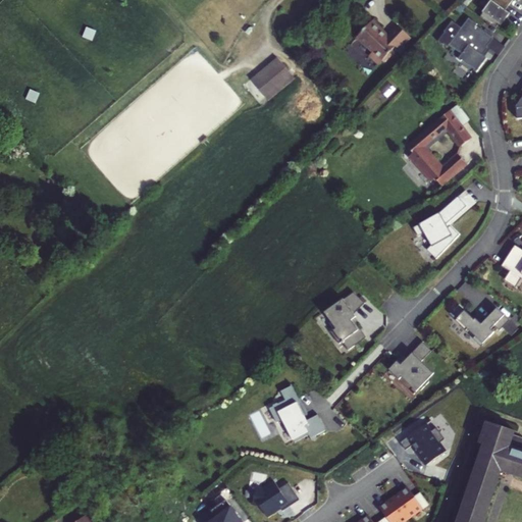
[(483,12),(480,17),(496,29),(499,24),(502,19),(504,21),(510,13),(505,10),(512,0),(516,0),(518,1),(518,0),(490,0),(482,12),(483,12)]
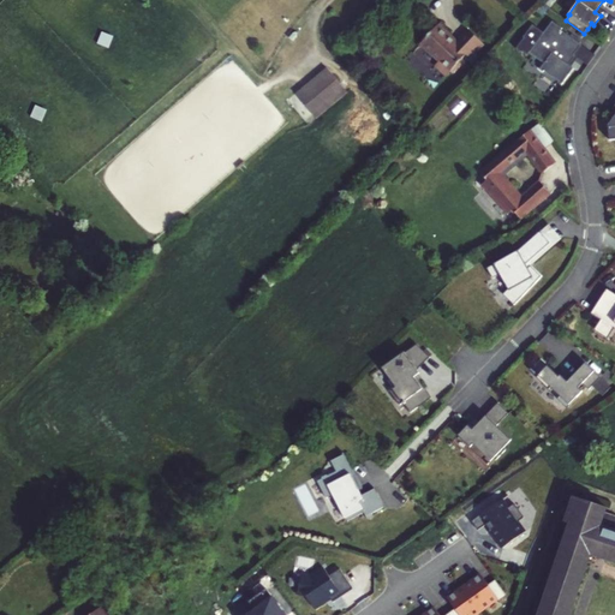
[(530,53),(544,64),(539,70),(543,72),(544,71),(559,82),(557,83),(561,85),(573,69),(568,65),(575,57),(573,55),(581,45),(561,30),(562,29),(551,22),(543,34),(532,25),(523,39),(524,39),(517,49),(521,54),(523,53),(527,57),(530,53)]
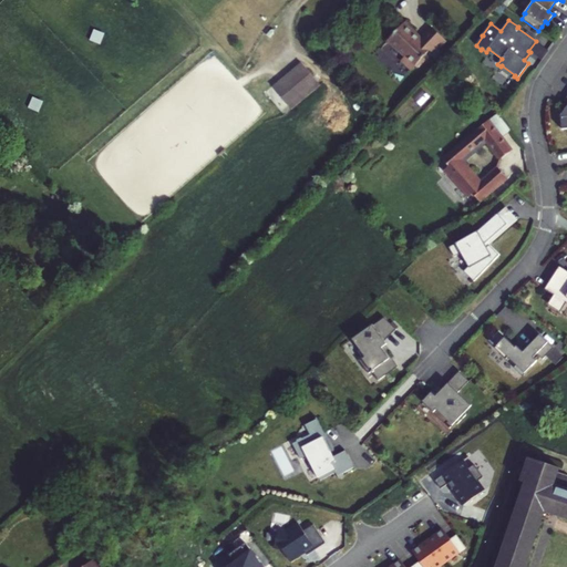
[(426,34),(416,45),(414,48),(409,42),(411,41),(400,30),(383,48),(400,63),(395,68),(405,78),(410,73),(418,64),(424,58),(426,59),(439,45),(426,34)]
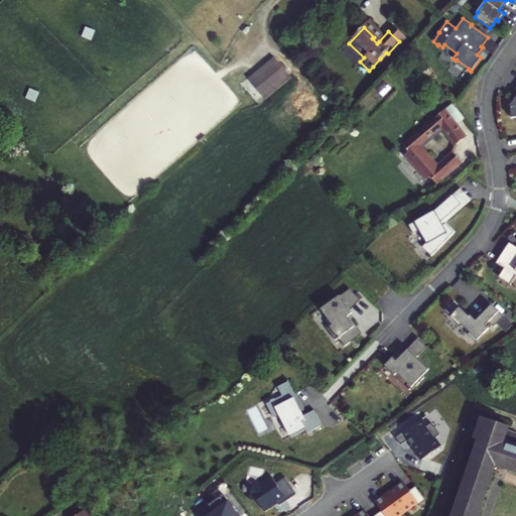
[(247,80),(266,100),(292,76),(273,54),(247,80)]
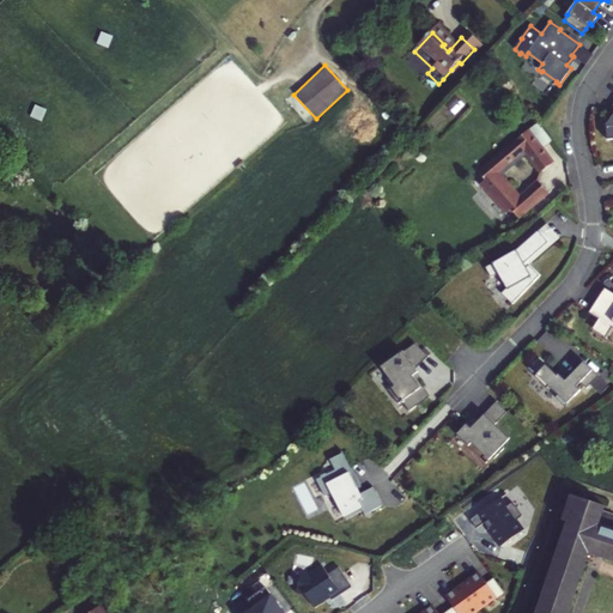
[(454,71),(451,70),(443,79),(445,80),(454,71)]
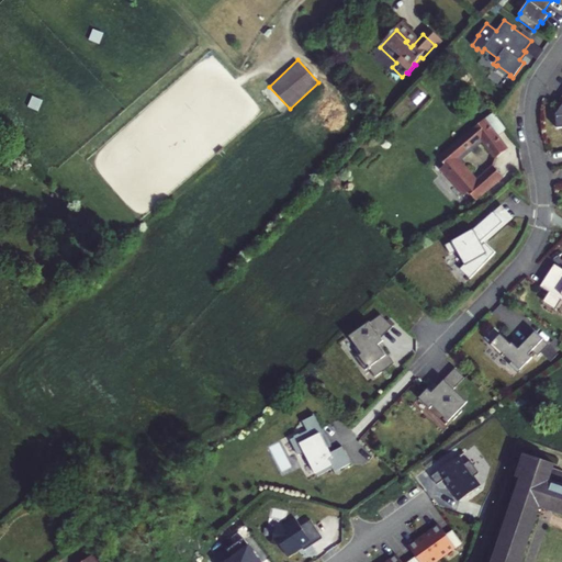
[(439,158),(448,167),(482,139),(496,158),(507,149),(496,135),(484,119),(469,132),(463,137),(446,152),(438,158),(439,158)]
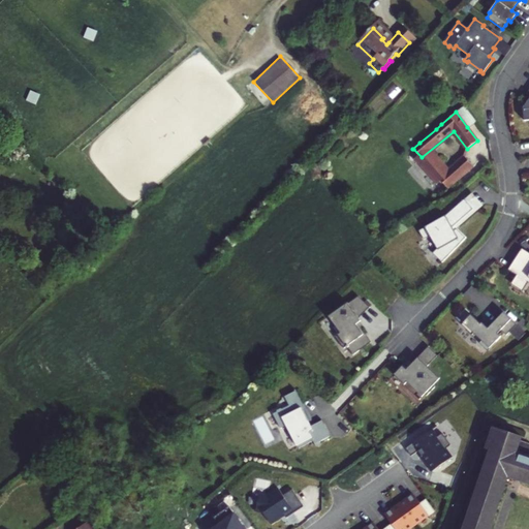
[(437,178),(452,193),(476,170),(463,155),(437,178)]
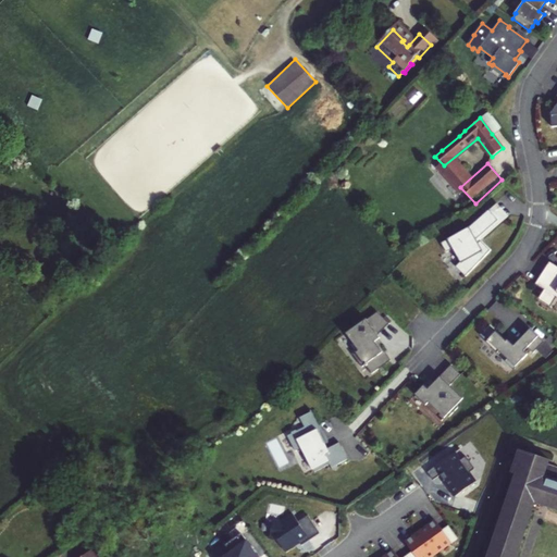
[(458,265),(467,275),(491,250),(482,240),(482,242),(479,237),(498,220),(490,210),(471,227),(443,243),(448,251),(455,248),(462,261),(458,265)]
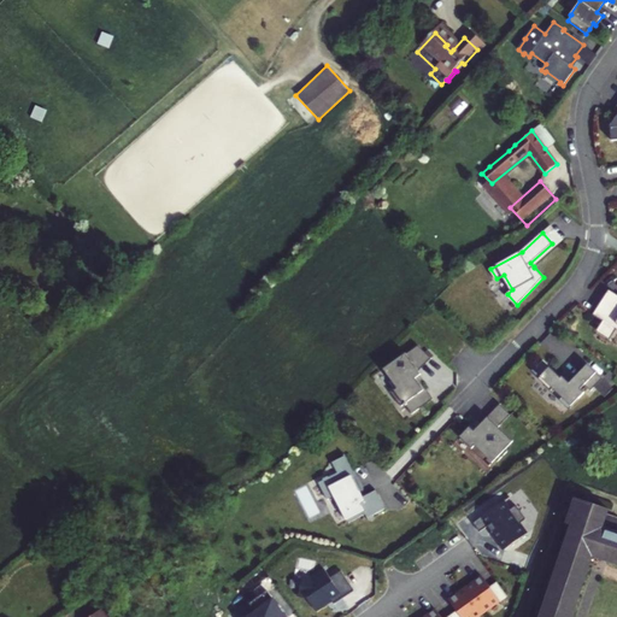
[(616,306),(604,299),(593,316),(616,330),(616,306)]
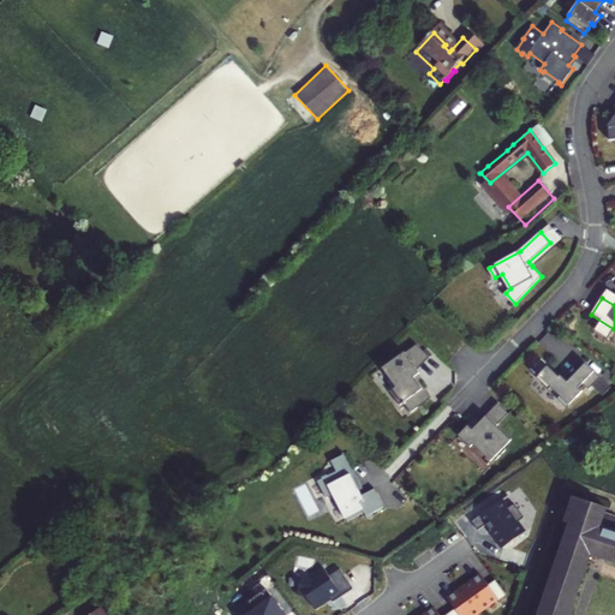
[(392,389),(401,404),(405,401),(406,402),(407,401),(413,410),(423,402),(418,395),(427,389),(416,375),(417,374),(415,371),(419,369),(418,366),(431,354),(418,342),(406,351),(406,350),(383,366),(398,384),(392,389)]
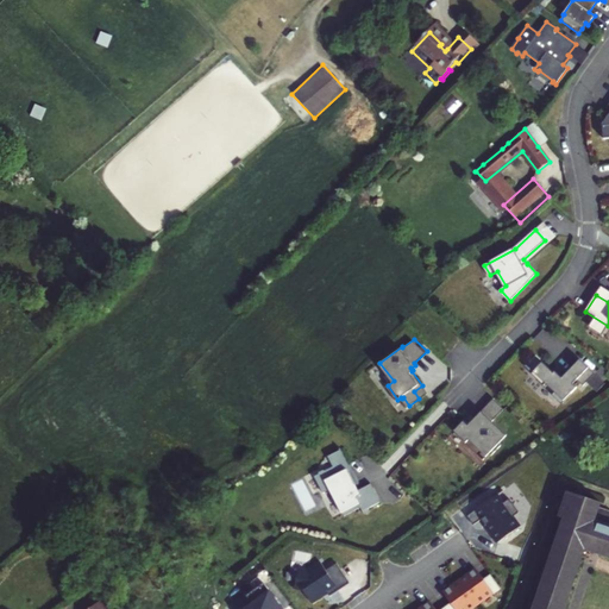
[(556,372),(538,355),(529,363),(535,370),(533,372),(545,384),(547,382),(557,391),(554,393),(564,402),(578,387),(576,383),(579,380),(585,384),(597,372),(582,358),(564,377),(557,370),(556,372)]
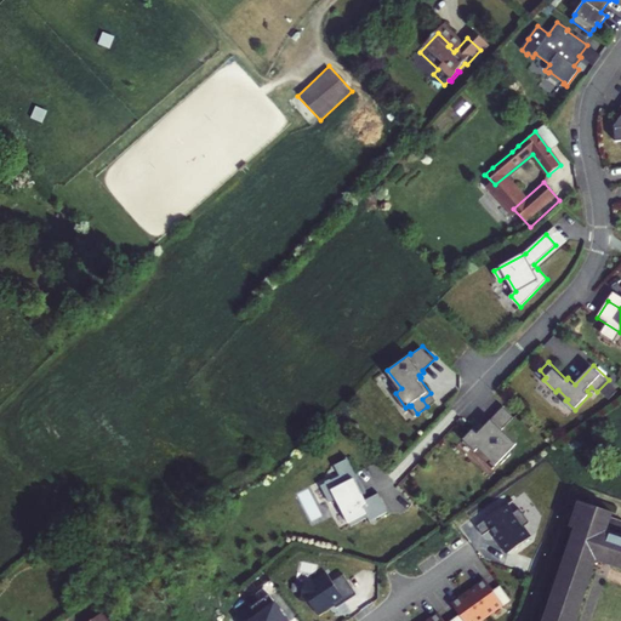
[(495,415),(479,431),(474,427),(465,437),(474,448),(478,444),(497,463),(500,460),(502,462),(512,453),(510,449),(517,442),(503,427),(506,426),(495,415)]
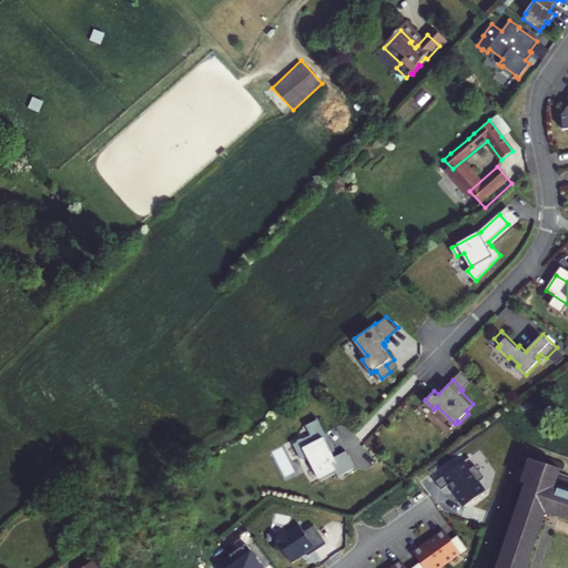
[(338,477),(355,468),(346,452),(334,458),(325,442),(328,440),(318,419),(306,426),(311,436),(303,440),(302,439),(297,442),(297,443),(294,445),(302,460),(308,457),(321,482),(336,474),(338,477)]
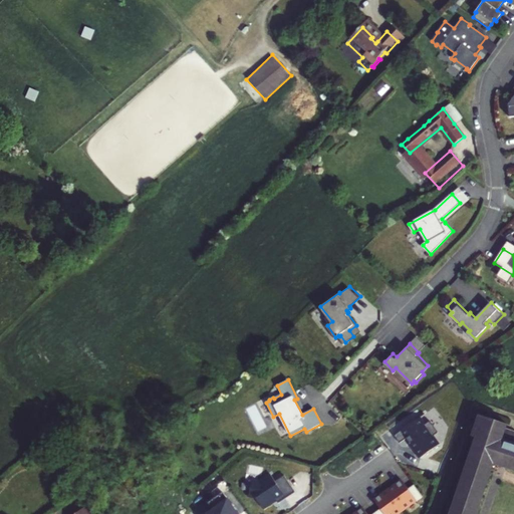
[(476,513),(494,462),(495,458),(507,462),(506,466),(513,469),(513,443),(513,442),(513,430),(505,427),(507,423),(481,414),(473,436),(478,438),(451,513),(476,513)]
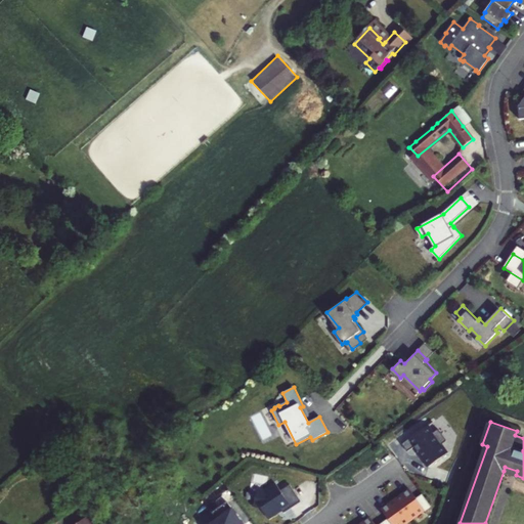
[(430,425),(401,438),(406,449),(416,445),(425,465),(449,453),(438,429),(433,431),(430,425)]
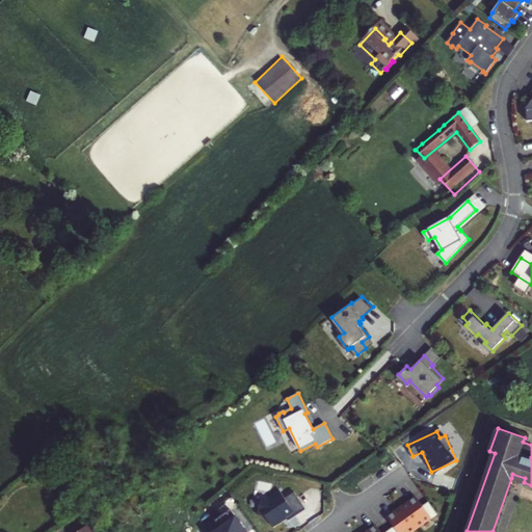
[(512,474),(511,478),(524,482),(525,478),(512,474)]
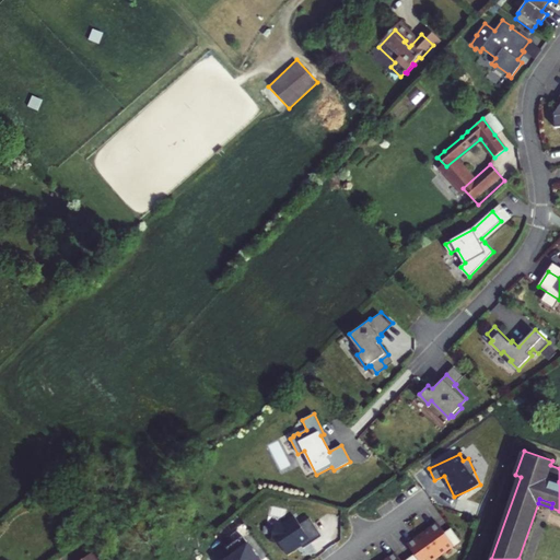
[(276,523),(272,539),(280,540),(288,553),(299,546),(298,546),(302,543),(304,548),(305,547),(322,535),(323,536),(323,535),(311,517),(302,523),(296,516),(284,525),(276,523)]
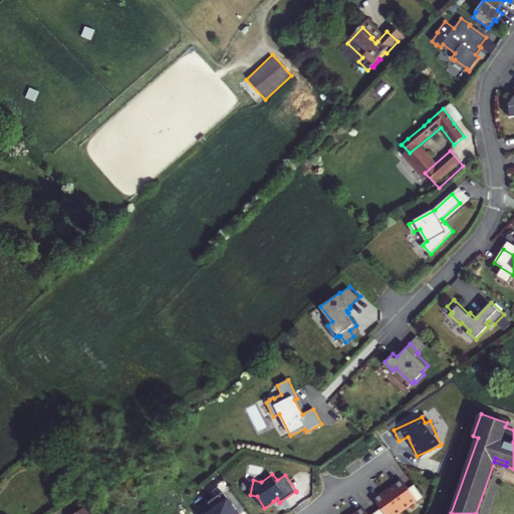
[(399,513),(419,500),(419,501),(425,497),(416,484),(410,488),(404,479),(376,499),(382,508),(373,513),(369,513),(364,507),(354,513),(399,513)]
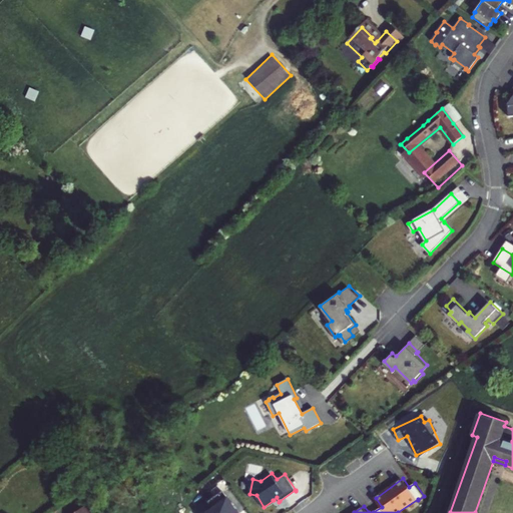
[(213,508),(205,512),(239,512),(223,490),(209,501),(213,508)]
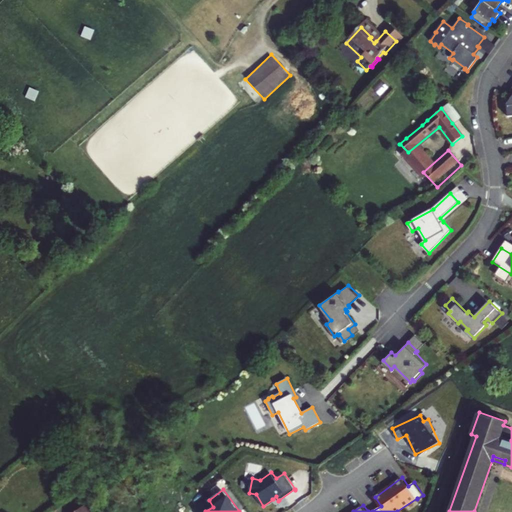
[(93,511),(87,503),(74,511),(93,511)]
